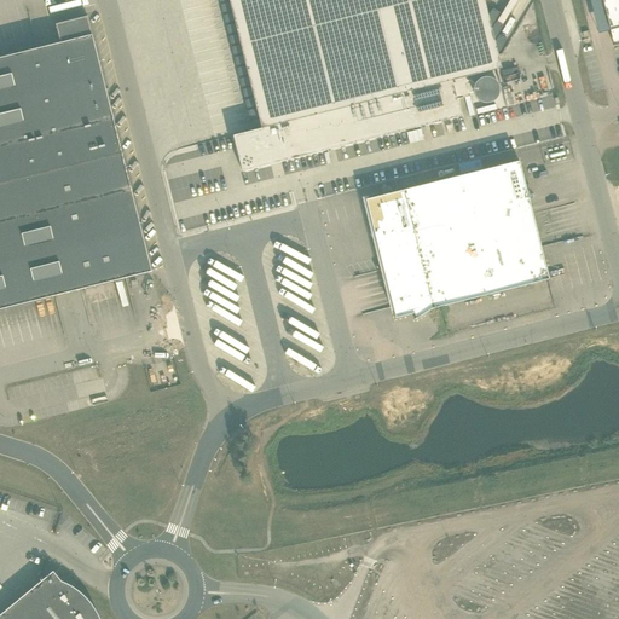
[(229,0),(261,129),(233,136),(242,172),(461,117),(457,99),(451,81),(466,77),(476,75),(502,69),(484,0),(229,0)]
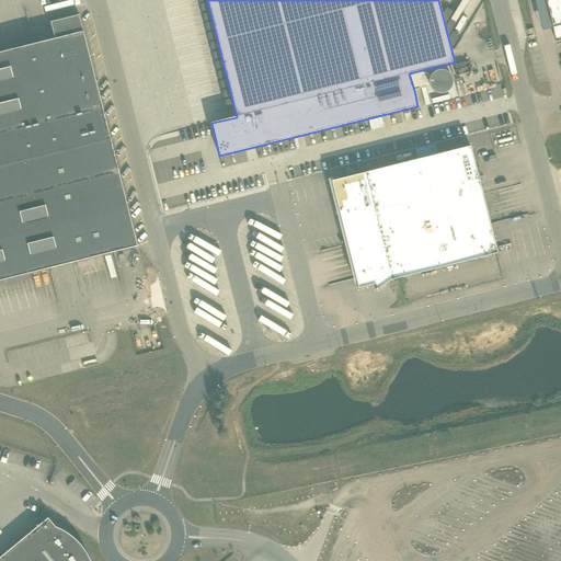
[(560,0),(546,0),(557,42),(560,39),(560,0)]
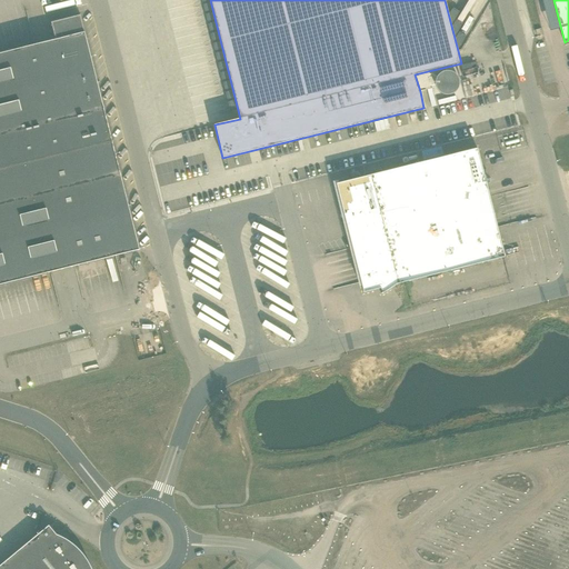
[(0,285),(139,250),(80,16),(51,22),(55,33),(50,35),(52,41),(0,53),(0,285)]
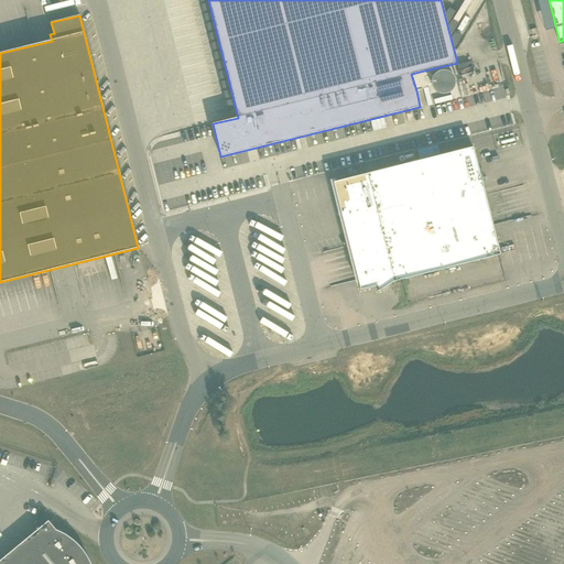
[(435,82),(435,83),(435,84),(436,85),(436,86),(436,87),(437,88),(437,89),(438,89),(438,90),(440,91),(441,91),(441,93),(442,93),(443,94),(444,94),(445,94),(445,95),(446,95),(447,95),(448,95),(449,95),(451,95),(452,94),(453,94),(454,94),(454,93),(455,93),(456,93),(456,91),(457,91),(457,90),(458,90),(458,89),(459,88),(459,87),(461,86),(461,85),(461,84),(461,83),(461,82),(461,80),(461,79),(461,78),(461,77),(459,77),(459,76),(459,75),(458,75),(458,74),(457,74),(457,73),(456,73),(456,72),(455,72),(455,71),(454,71),(453,71),(453,69),(452,69),(451,69),(449,69),(448,69),(447,69),(446,69),(445,69),(444,69),(443,71),(442,71),(442,72),(441,72),(440,72),(440,73),(438,73),(438,74),(437,75),(437,76),(436,76),(436,77),(436,78),(436,79),(435,79),(435,80),(435,82)]
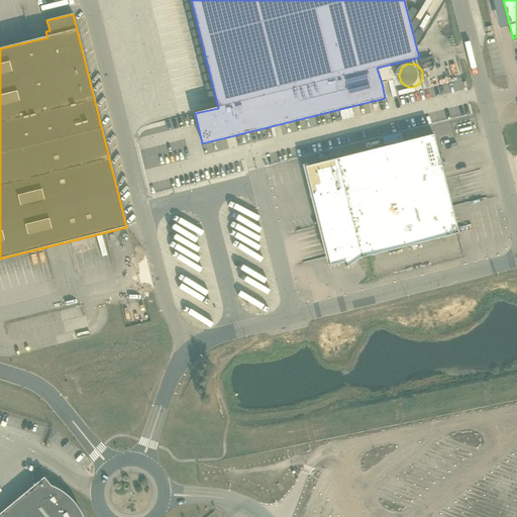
[(377,68),(382,83),(392,81),(389,65),(377,68)]
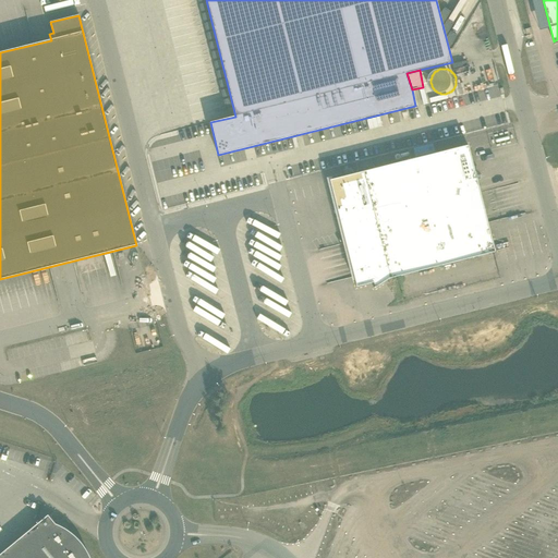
[(495,252),(487,222),(468,146),(341,178),(347,202),(342,203),(346,219),(351,218),(356,241),(366,278),(355,280),(356,287),(373,282),(375,287),(374,288),(374,289),(389,279),(495,252)]
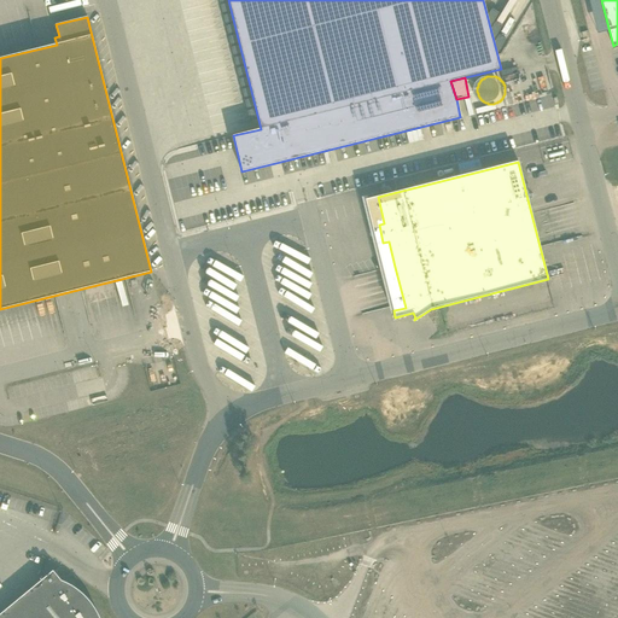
[(0,617),(99,617),(99,614),(98,612),(95,608),(93,606),(92,604),(91,602),(89,600),(87,599),(85,595),(81,592),(76,588),(73,586),(68,583),(66,582),(62,581),(53,570),(0,613),(0,617)]
